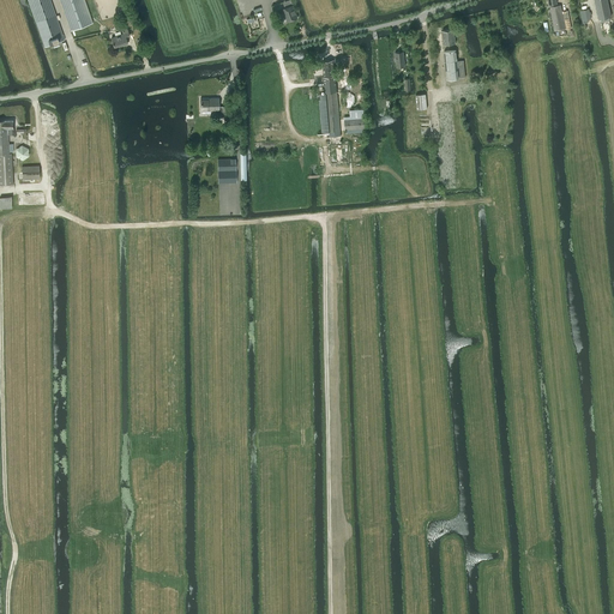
[(28,0),(44,47),(65,40),(49,0),(28,0)]
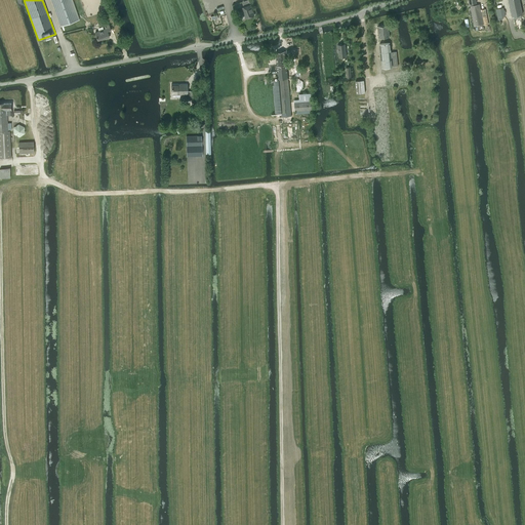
[(50,0),(61,26),(79,19),(72,0),(50,0)]
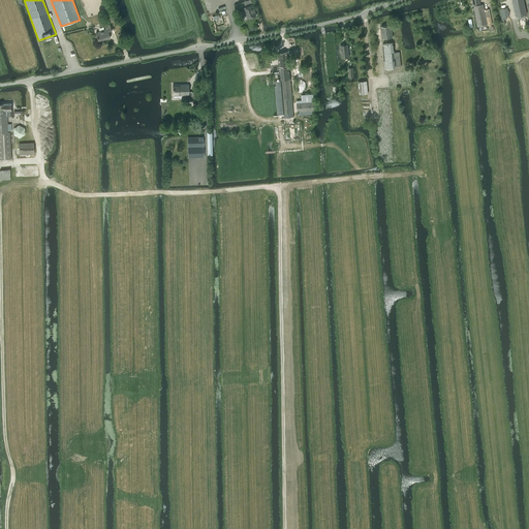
[(247,6),(244,7),(248,19),(256,16),(250,0),(249,0),(245,2),(247,6)]
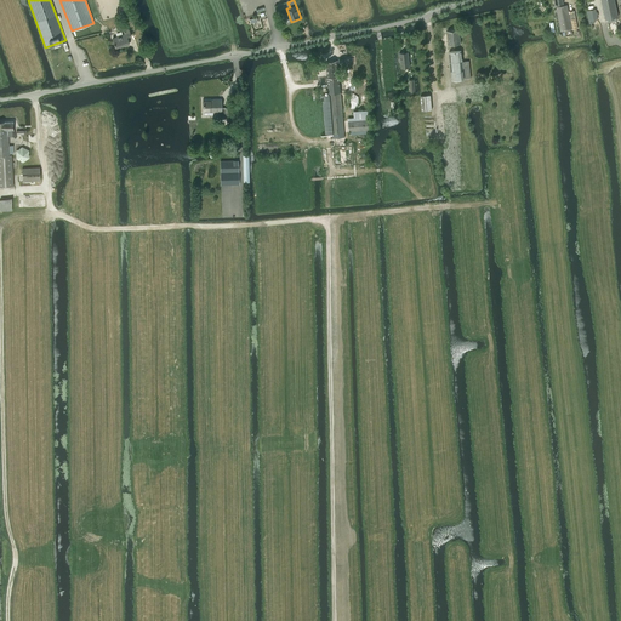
[(567,5),(563,6),(562,4),(563,4),(562,0),(554,0),(556,5),(557,5),(557,7),(557,10),(554,10),(554,12),(558,12),(562,30),(577,28),(576,20),(575,12),(570,13),(570,20),(569,20),(567,5)]
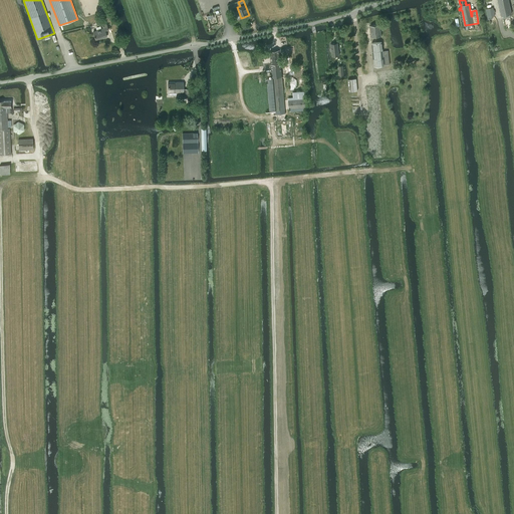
[(511,14),(508,0),(497,0),(501,16),(511,14)]
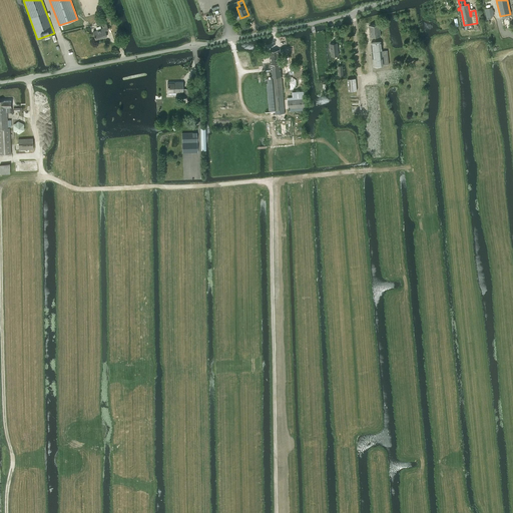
[(493,13),(494,13),(493,10),(492,10),(492,7),(485,9),(487,17),(493,16),(493,13)]
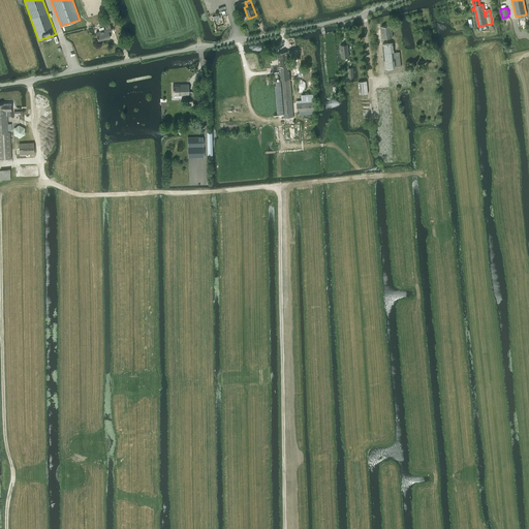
[(96,33),(98,40),(105,38),(105,39),(111,37),(109,32),(112,31),(110,25),(105,26),(106,29),(96,33)]
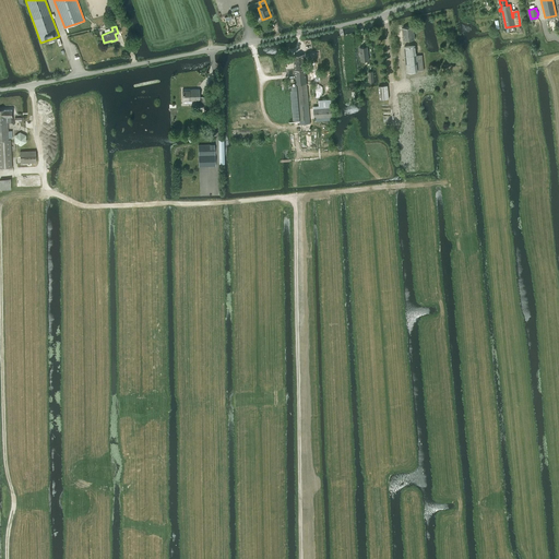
[(407,71),(417,70),(424,70),(421,55),(416,55),(415,45),(427,44),(426,38),(414,39),(413,27),(403,28),(407,71)]
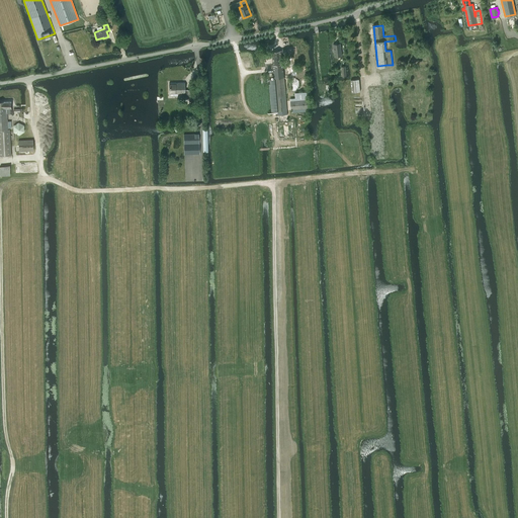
[(335,57),(342,56),(340,44),(334,44),(334,49),(333,50),(334,52),(335,57)]
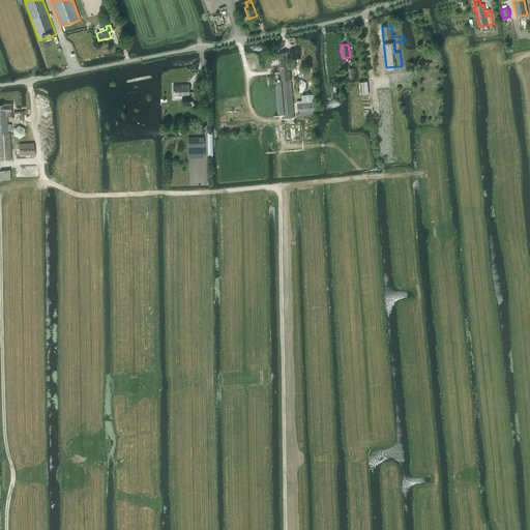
[(294,114),(291,82),(294,83),(295,90),(301,92),(306,89),(306,82),(300,80),(296,82),(296,81),(291,79),(288,52),(278,53),(281,80),(284,115),(294,114)]
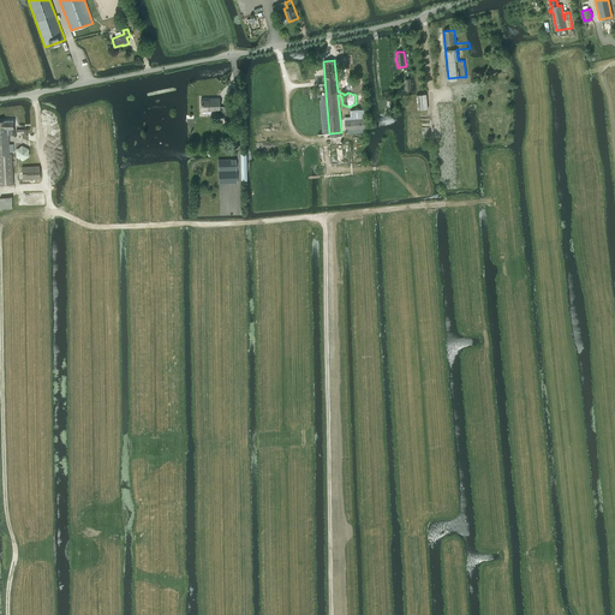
[(351,79),(341,79),(341,90),(352,90),(351,79)]
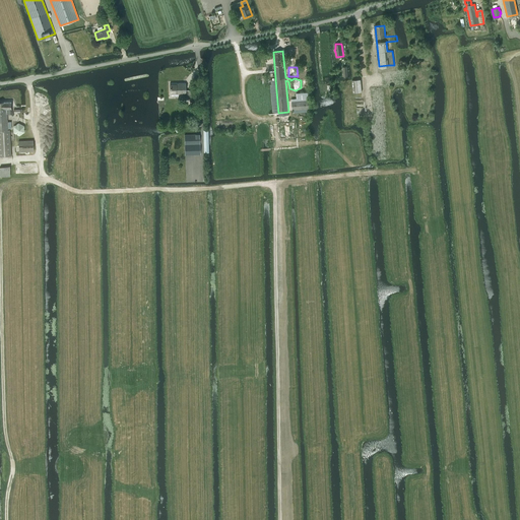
[(353,92),(362,91),(361,78),(352,79),(353,92)]
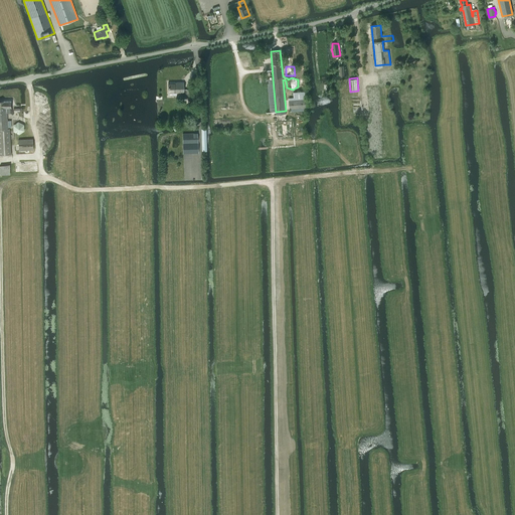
[(168,82),(169,93),(183,93),(183,97),(187,97),(187,90),(183,90),(183,82),(168,82)]
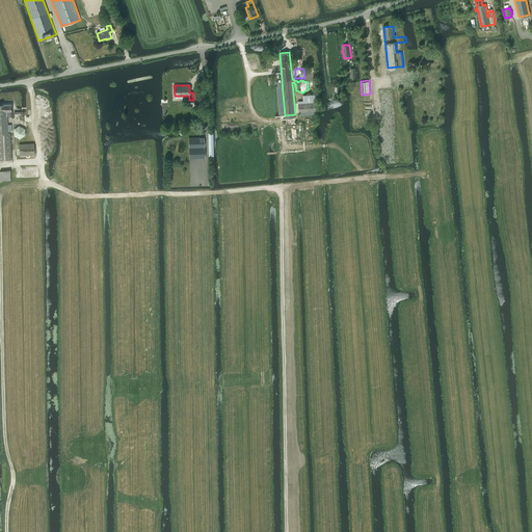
[(317,102),(298,104),(298,113),(318,111),(317,102)]
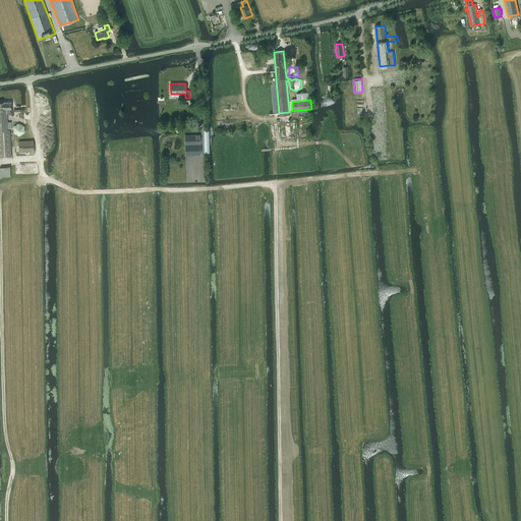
[(0,103),(0,102),(0,157),(11,157),(9,130),(8,130),(7,123),(11,123),(11,121),(7,122),(7,114),(12,113),(11,109),(11,102),(0,103)]
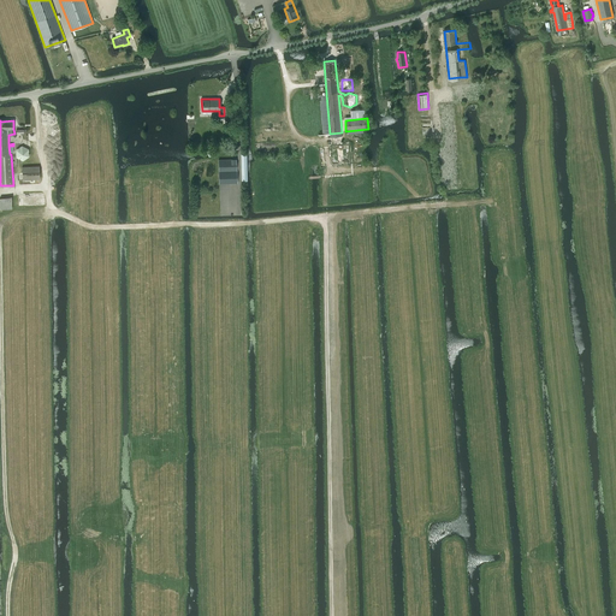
[(22,146),(16,149),(16,158),(23,161),(29,157),(29,149),(22,146)]
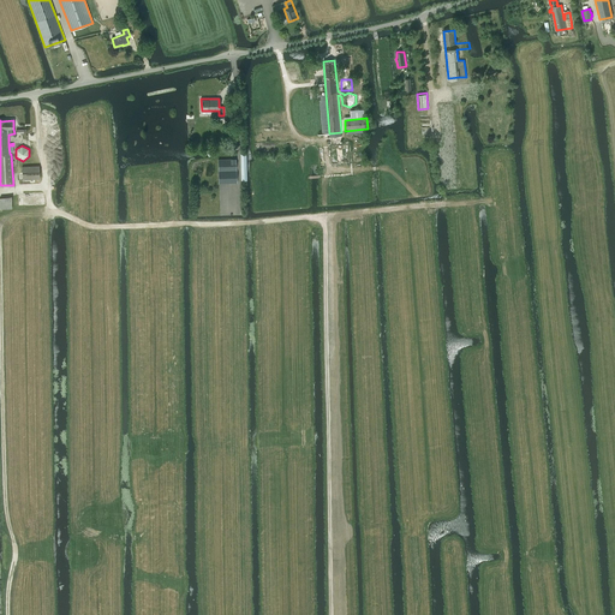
[(237,183),(236,160),(219,160),(219,183),(237,183)]
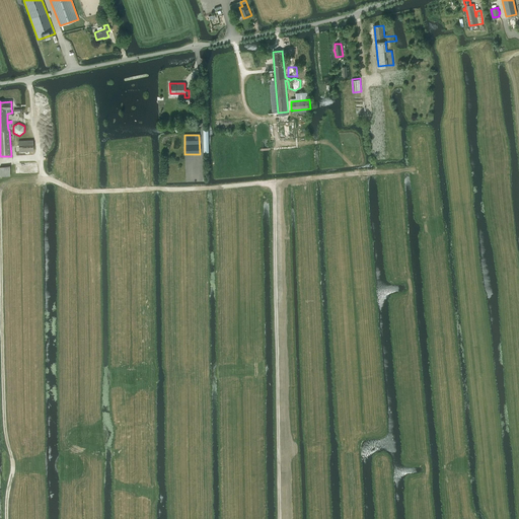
[(33,140),(18,141),(19,151),(33,151),(33,140)]
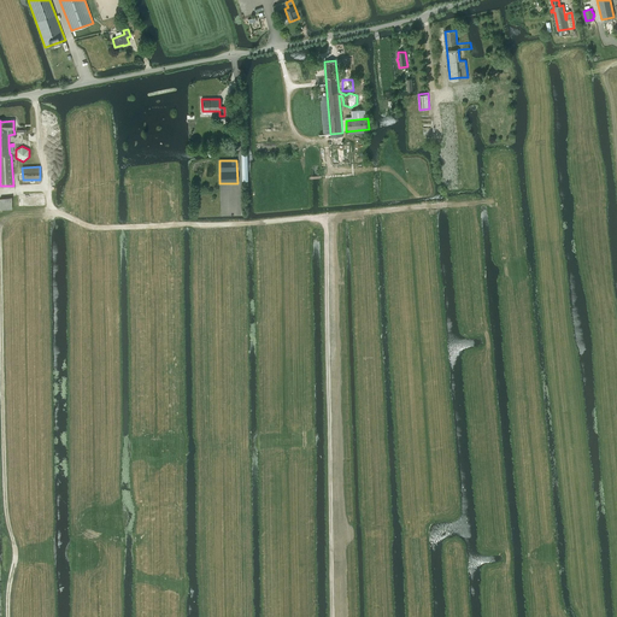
[(11,198),(0,198),(0,209),(12,209),(11,198)]
